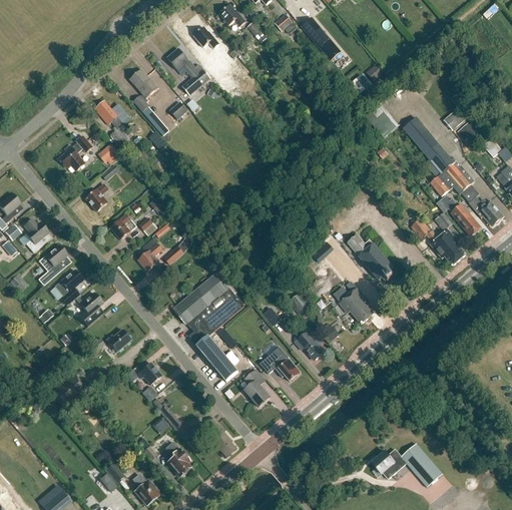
[(494,1),(482,12),(486,17),(498,6),(494,1)]
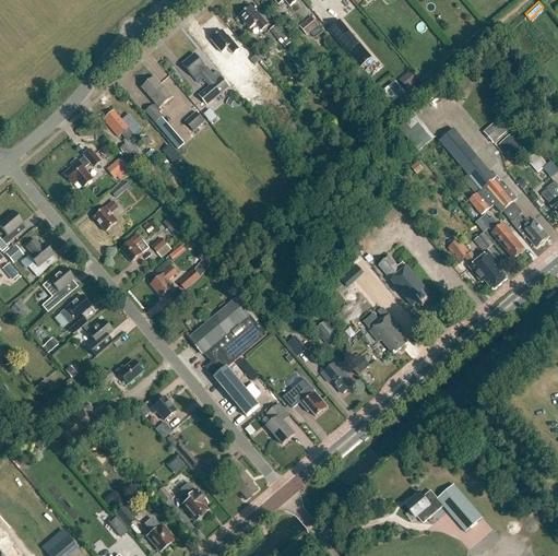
[(249,26),(256,21),(261,27),(266,23),(256,9),(254,10),(250,4),(239,14),(249,26)]
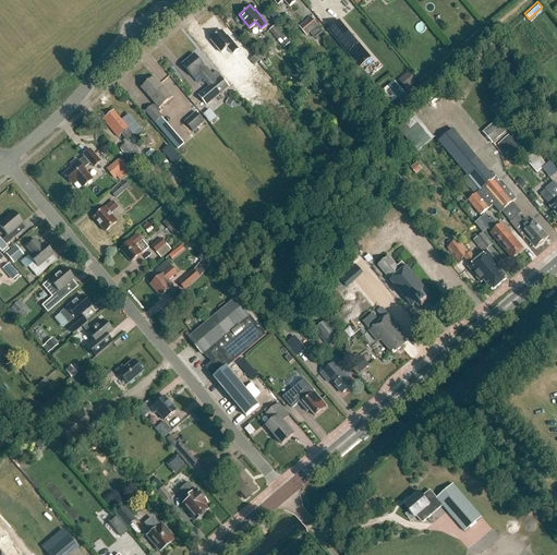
[(299,22),(305,32),(310,28),(314,35),(323,28),(311,13),(299,22)]
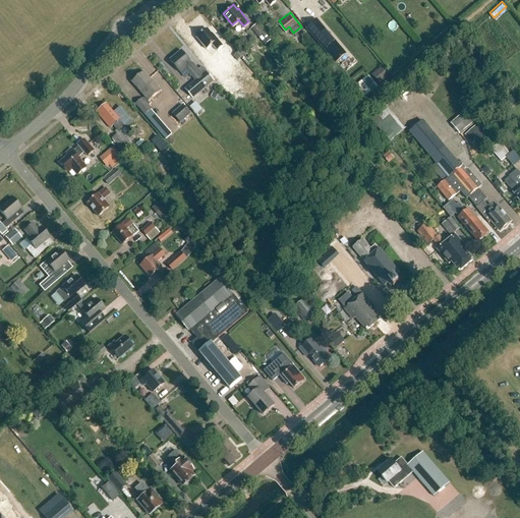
[(315,17),(305,25),(335,60),(345,52),(315,17)]
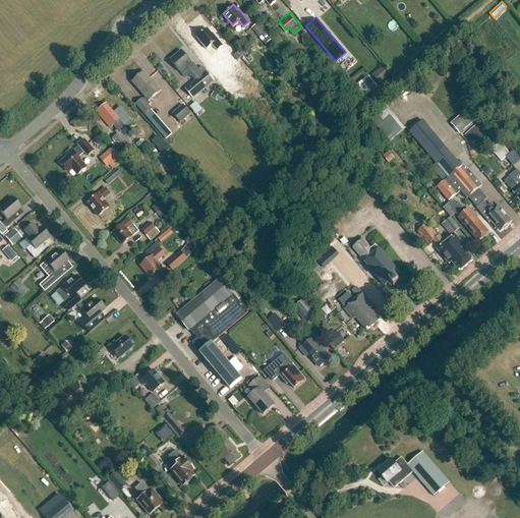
[(251,24),(265,42),(271,37),(256,19),(251,24)]
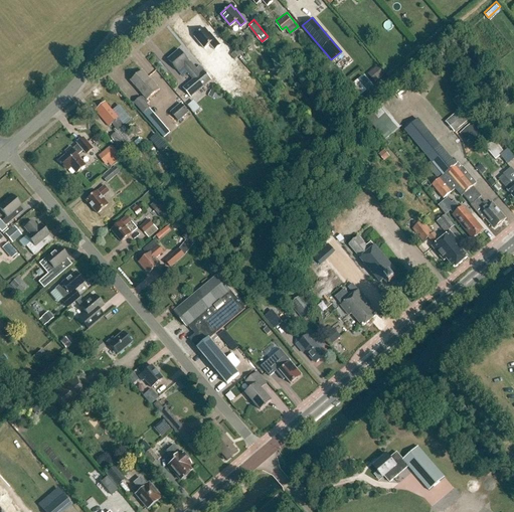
[(208,31),(204,26),(194,34),(203,46),(209,41),(214,47),(219,43),(209,30),(208,31)]
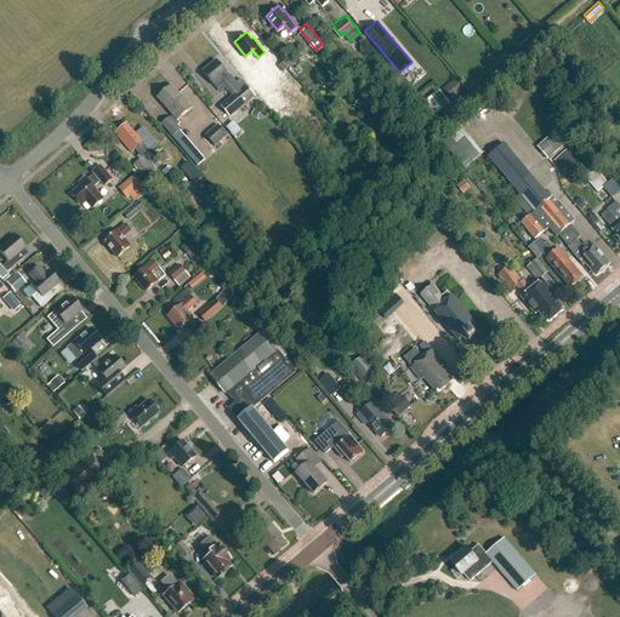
[(219,104),(228,116),(254,95),(239,78),(235,81),(215,57),(202,69),(214,84),(219,80),(231,93),(219,104)]
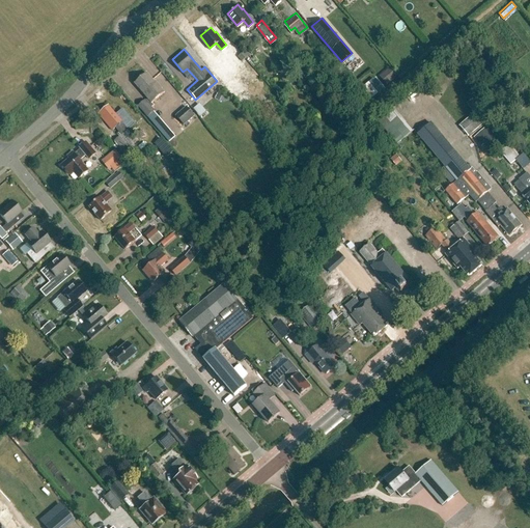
[(236,55),(241,59),(248,53),(244,49),(236,55)]
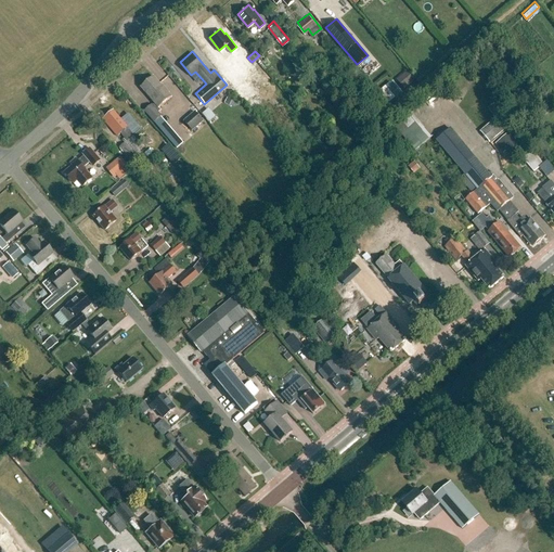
[(395,75),(402,86),(413,79),(407,68),(395,75)]
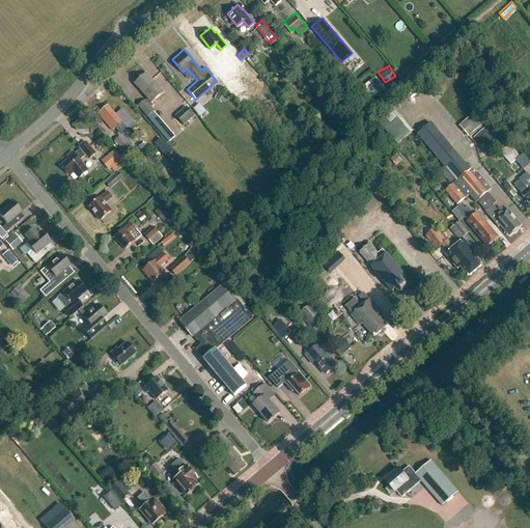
[(138,104),(147,115),(154,110),(150,106),(152,104),(150,102),(164,91),(161,87),(155,80),(154,81),(146,72),(134,82),(147,98),(145,100),(144,99),(138,104)]
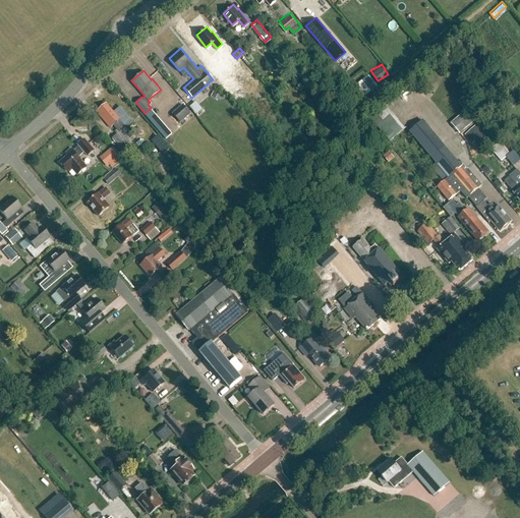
[(366,72),(354,82),(362,94),(376,84),(366,72)]
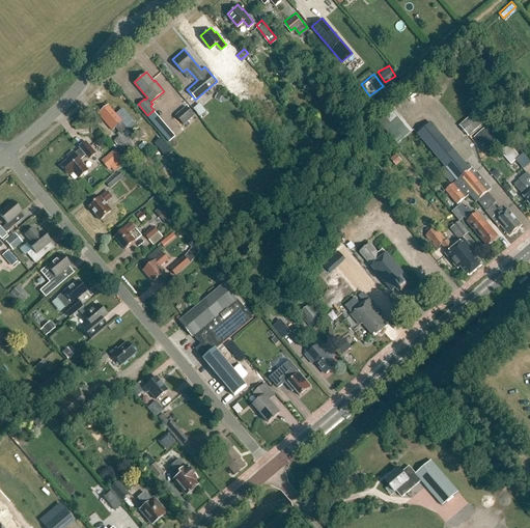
[(192,105),(197,113),(203,110),(199,101),(192,105)]
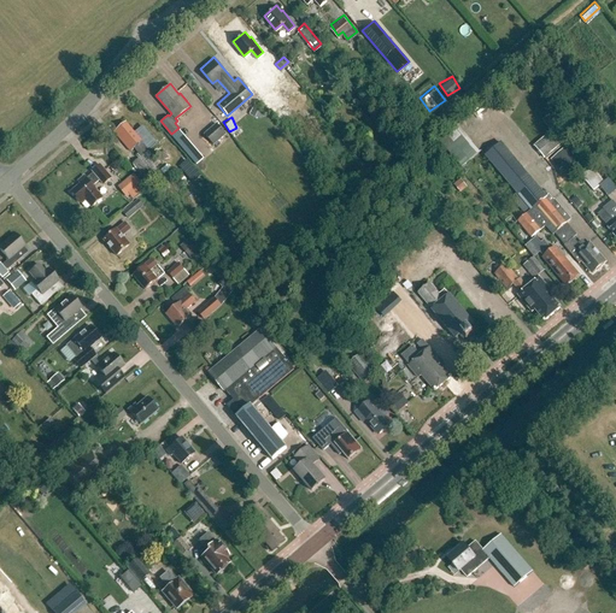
[(132,161),(150,182),(156,177),(150,170),(158,163),(147,149),(148,147),(141,139),(135,130),(134,131),(124,121),(116,128),(118,131),(116,133),(129,148),(134,146),(140,153),(132,161)]
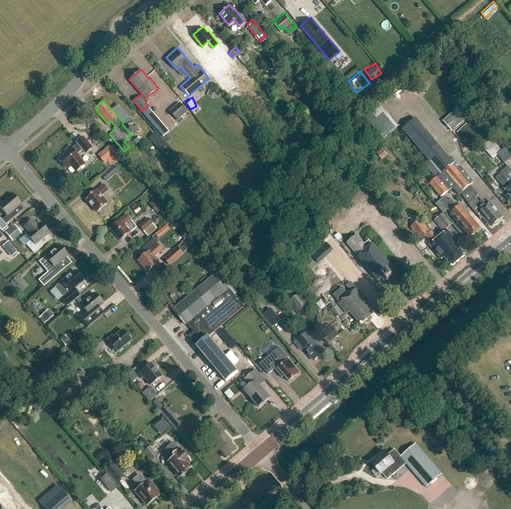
[(169,109),(177,119),(187,110),(179,100),(169,109)]
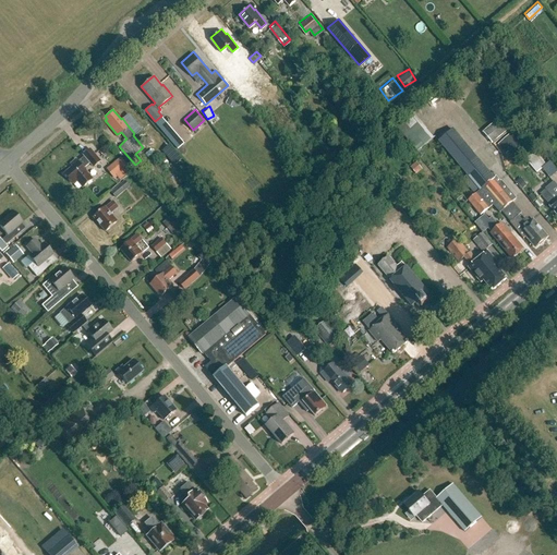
[(396,123),(416,148),(431,137),(409,112),(396,123)]
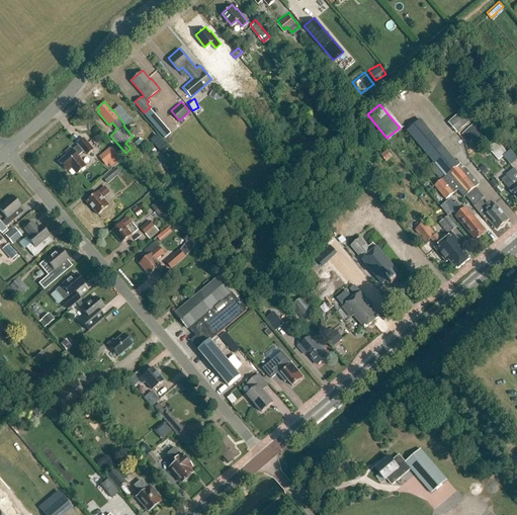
[(462,108),(447,120),(456,132),(471,118),(462,108)]
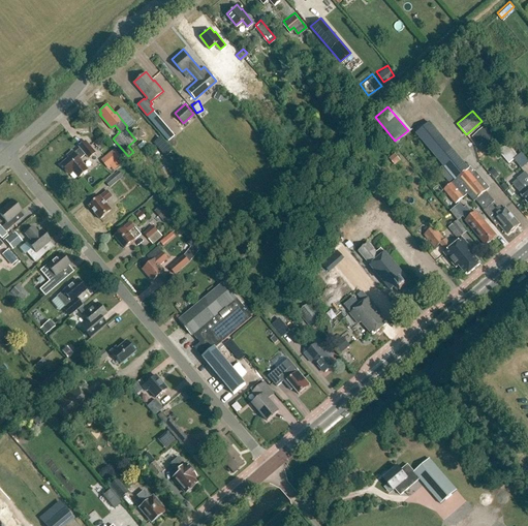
[(482,124),(470,134),(478,143),(480,141),(485,145),(493,137),(482,124)]
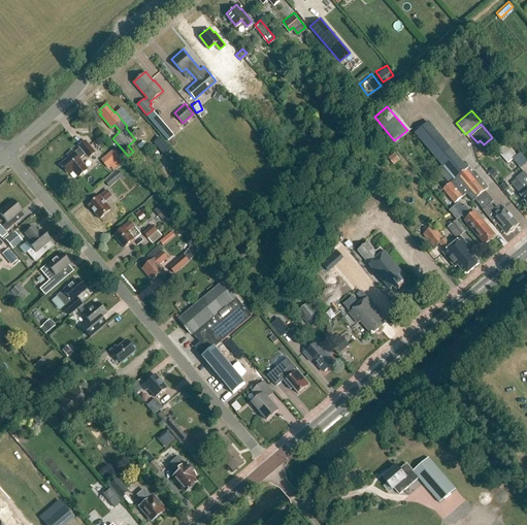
[(506,232),(517,223),(503,206),(497,210),(489,201),(492,199),(484,189),(488,186),(473,168),(472,169),(468,164),(466,166),(433,127),(420,138),(453,177),(441,188),(454,201),(465,191),(472,199),(474,197),(483,207),(482,208),(494,223),(496,222),(500,226),(501,226),(506,232)]
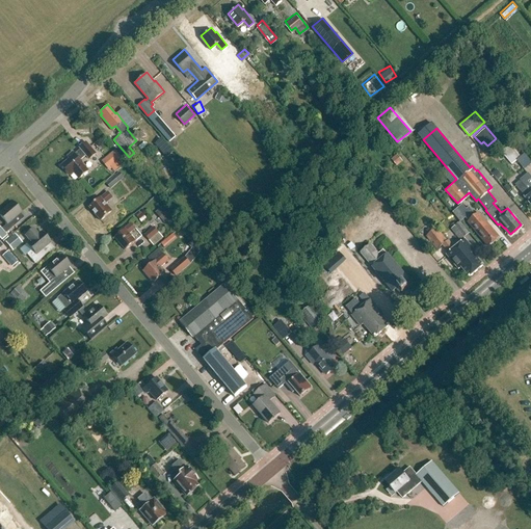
[(167,129),(162,133),(168,140),(174,135),(167,129)]
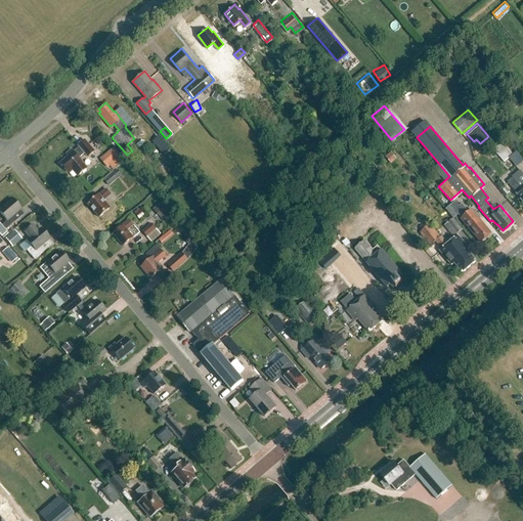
[(72,168),(77,174),(86,166),(78,156),(84,150),(87,155),(93,149),(84,138),(78,143),(79,144),(73,149),(71,147),(66,152),(68,154),(59,161),(69,171),(72,168)]
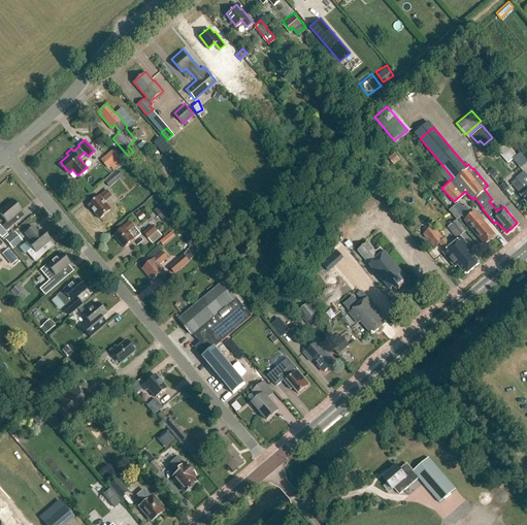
[(505,139),(496,146),(515,168),(524,160),(505,139)]
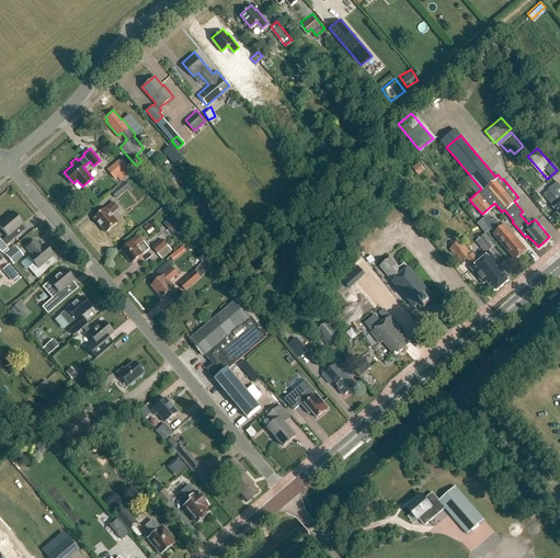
[(114,162),(124,174),(130,169),(121,157),(114,162)]
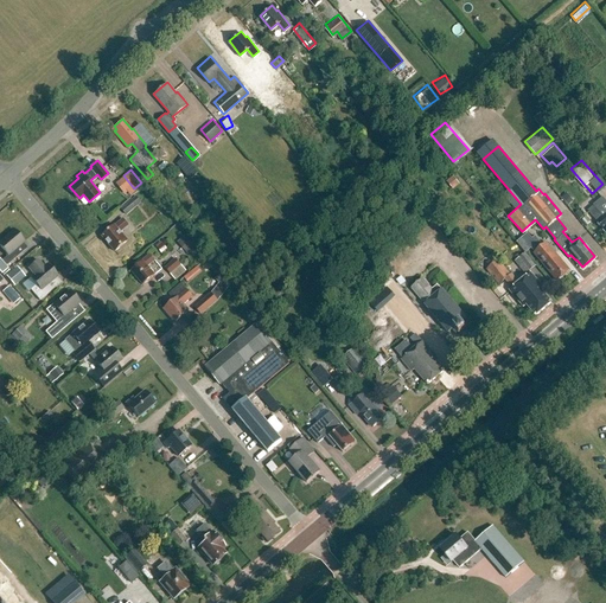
[(566,191),(561,196),(567,203),(572,199),(566,191)]
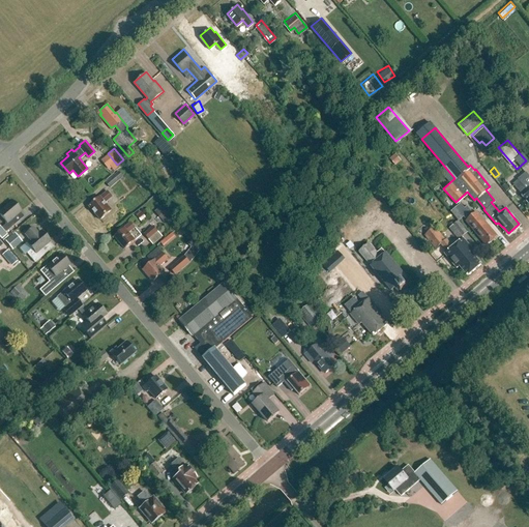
[(105,179),(109,184),(122,174),(117,169),(105,179)]
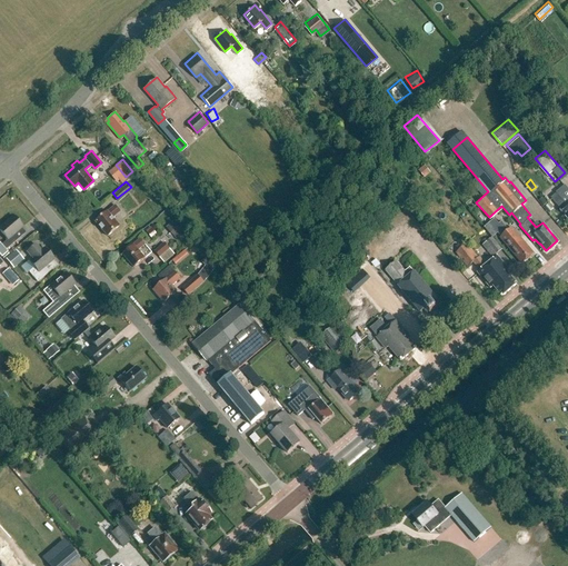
[(565,214),(567,218),(567,188),(565,185),(551,196),(558,205),(565,214)]
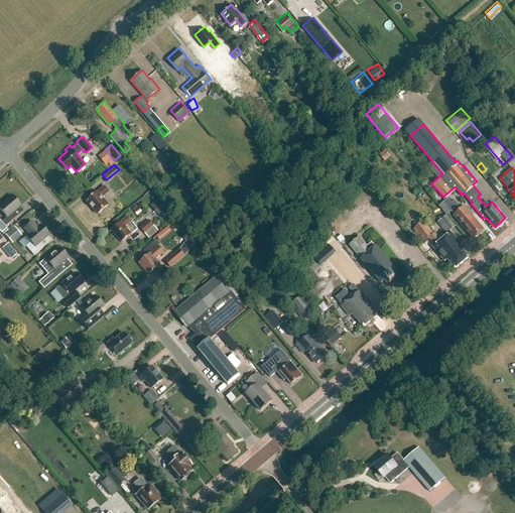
[(86,199),(97,212),(107,203),(101,196),(108,189),(104,183),(97,189),(86,199)]
